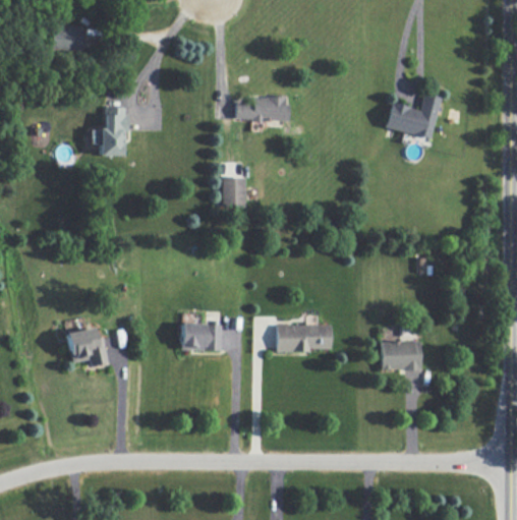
[(52,51),(82,51),(83,26),(53,26),(52,51)]
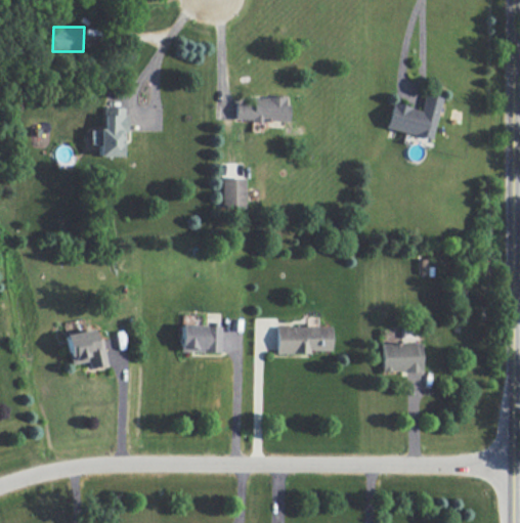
[(434,139),(444,98),(427,94),(423,111),(394,103),(388,129),(434,139)]
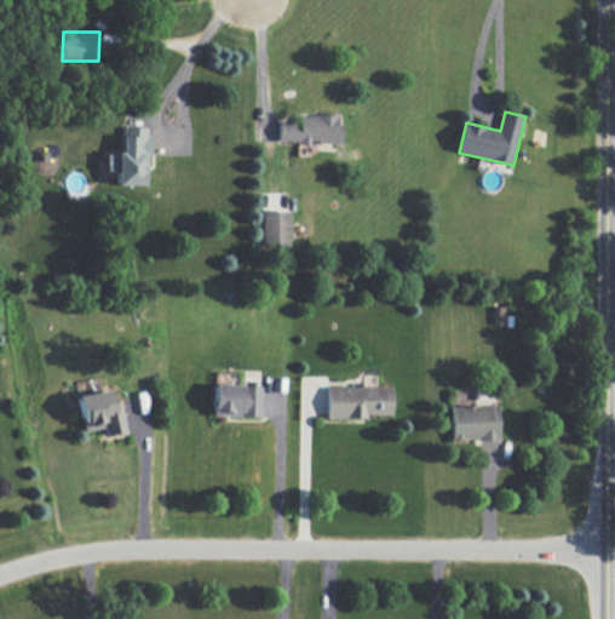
[(302,114),(300,122),(281,121),(280,143),(314,144),(314,143),(344,144),(344,115),(302,114)]
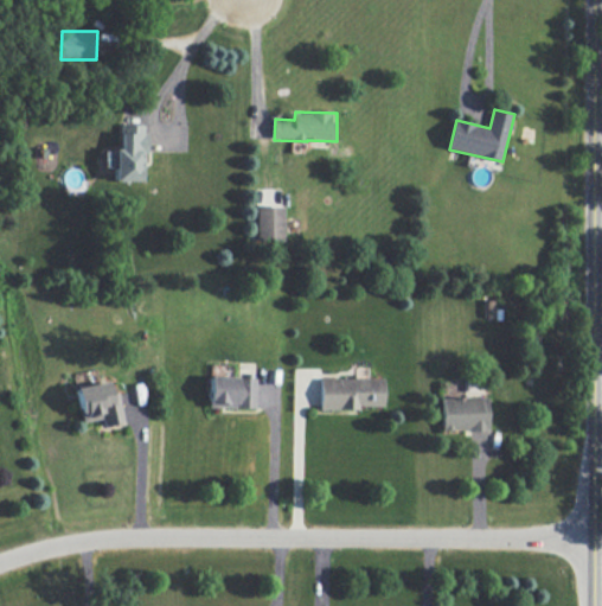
[(117,182),(147,183),(148,126),(123,125),(123,148),(117,148),(117,182)]
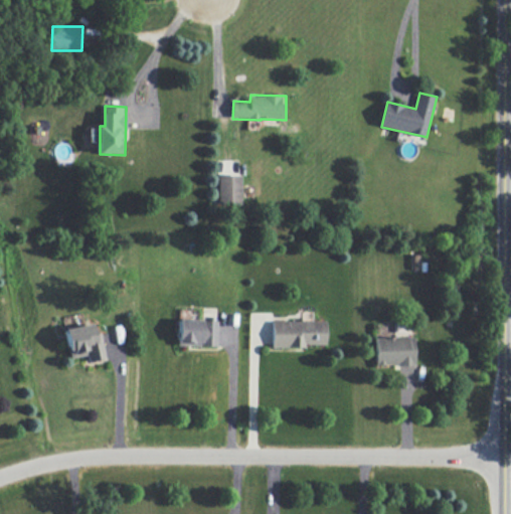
[(220,206),(243,205),(241,175),(219,176),(220,206)]
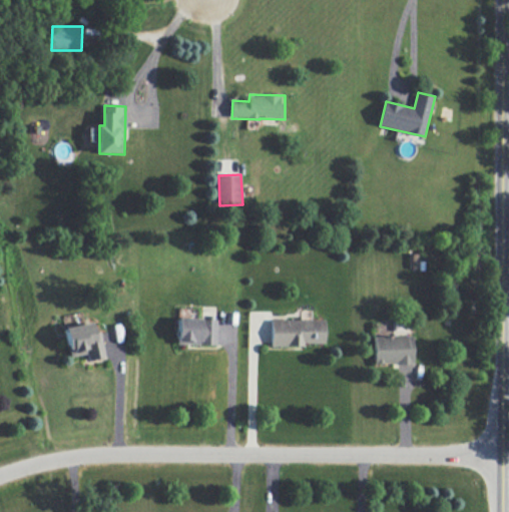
[(178,345),(217,346),(218,320),(179,319),(178,345)]
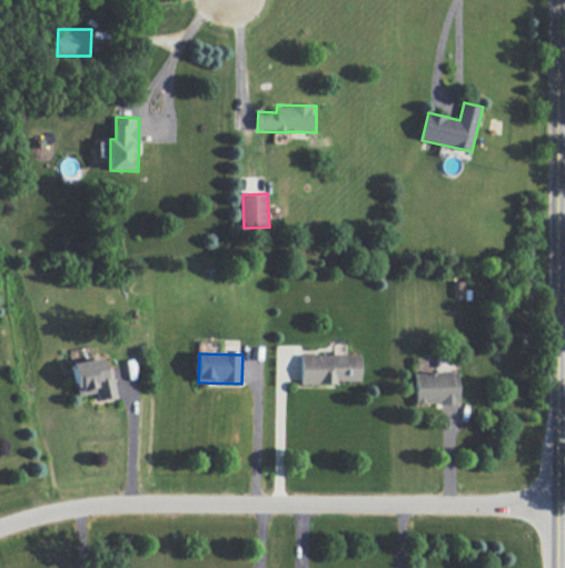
[(303,382),(363,385),(364,357),(304,355),(303,382)]
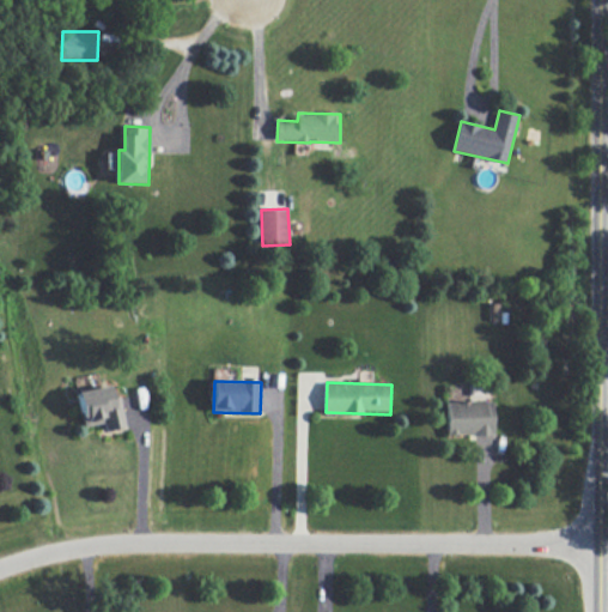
[(80,391),(85,426),(107,424),(107,430),(127,429),(123,398),(114,399),(113,387),(80,391)]
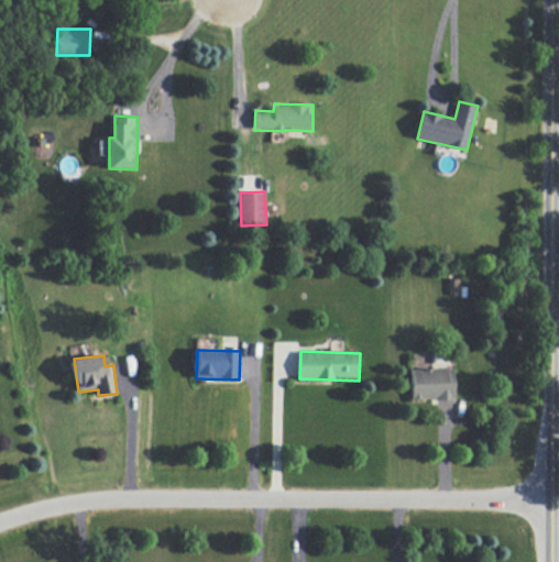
[(413,400),(457,399),(456,368),(413,370),(413,400)]
